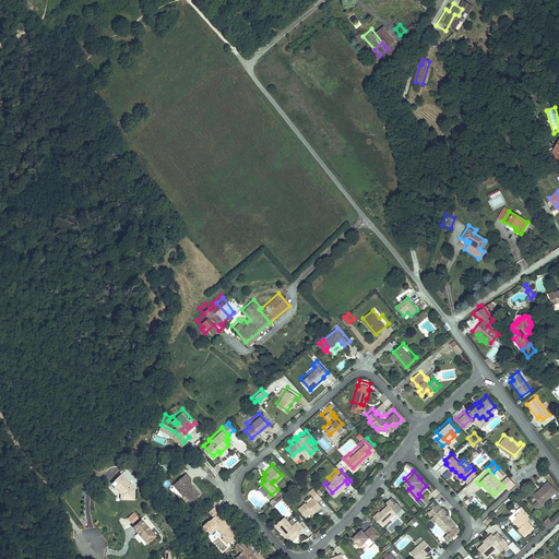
[(134,486),(122,472),(111,482),(126,498),(126,501),(138,497),(134,486)]
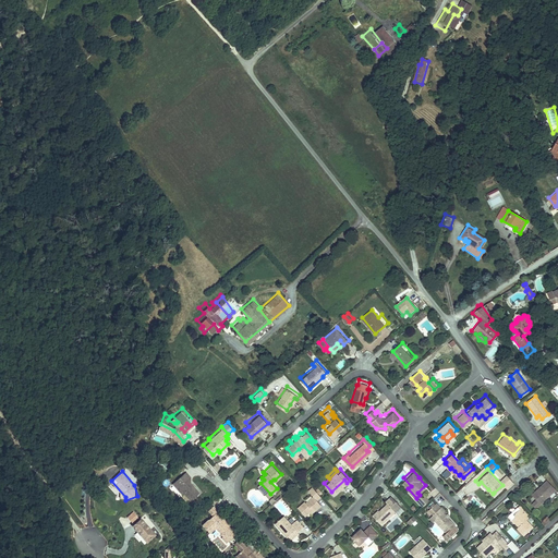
[(193,480),(186,472),(173,482),(184,494),(186,492),(192,499),(202,492),(192,480),(193,480)]
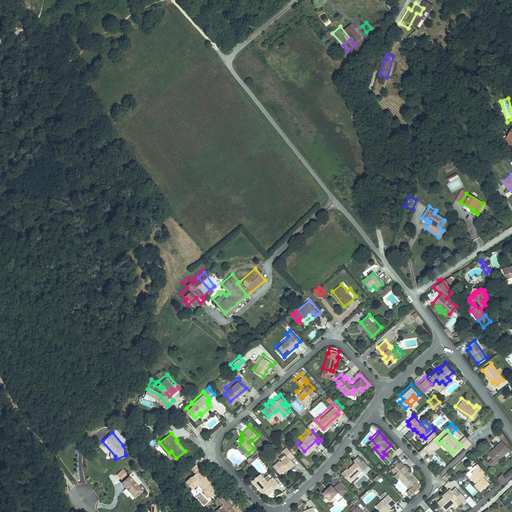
[(459,442),(464,448),(470,442),(466,437),(459,442)]
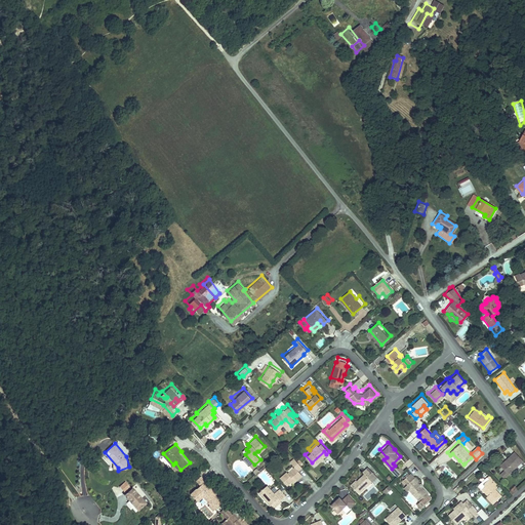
[(387,457),(379,449),(376,452),(384,459),(387,457)]
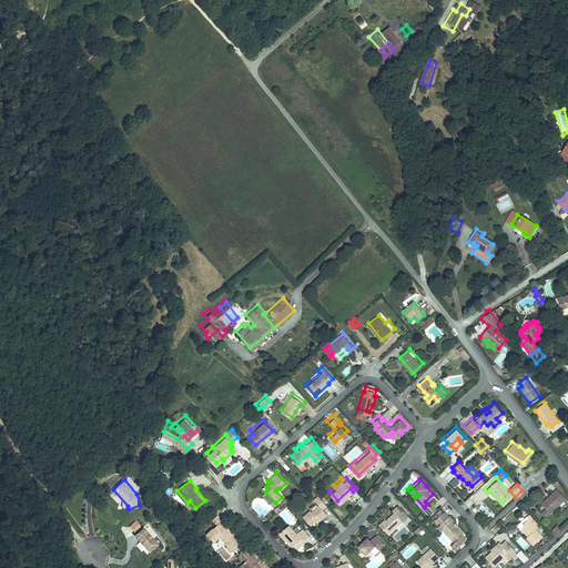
[(540,511),(545,517),(566,497),(556,486),(553,488),(556,492),(549,497),(547,494),(539,500),(545,507),(540,511)]
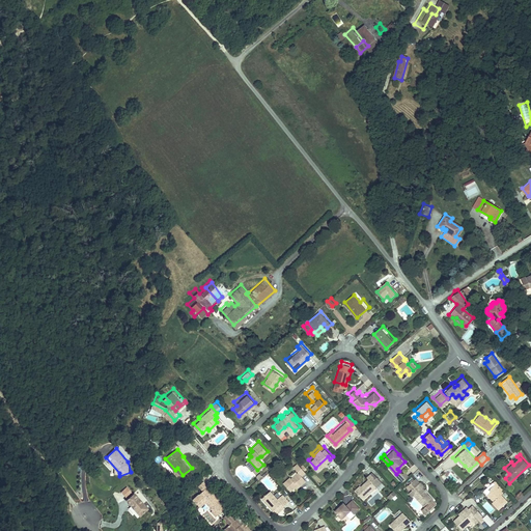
[(457,458),(455,460),(462,468),(465,466),(457,458)]
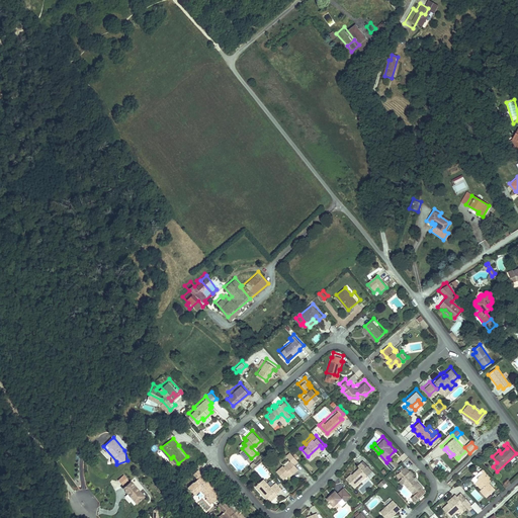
[(248,459),(251,458),(242,448),(240,449),(248,459)]
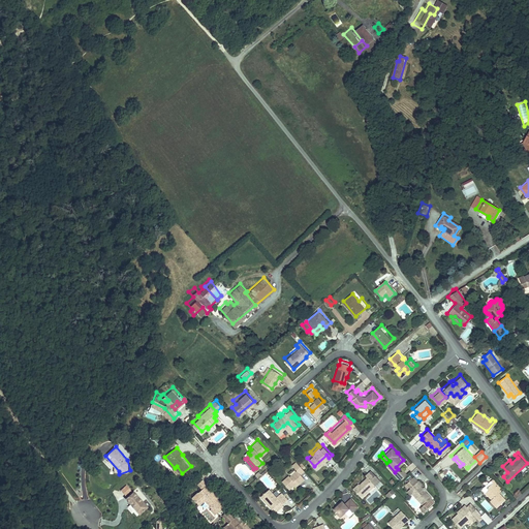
[(288,474),(287,473),(280,478),(287,487),(294,480),(297,483),(303,476),(299,472),(304,468),(296,459),(290,463),(296,469),(288,474)]
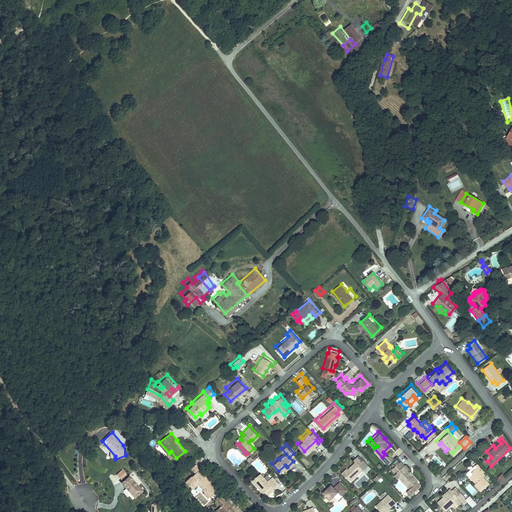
[(347,463),(343,467),(352,477),(362,469),(358,465),(365,460),(358,453),(352,458),(354,460),(349,465),(347,463)]
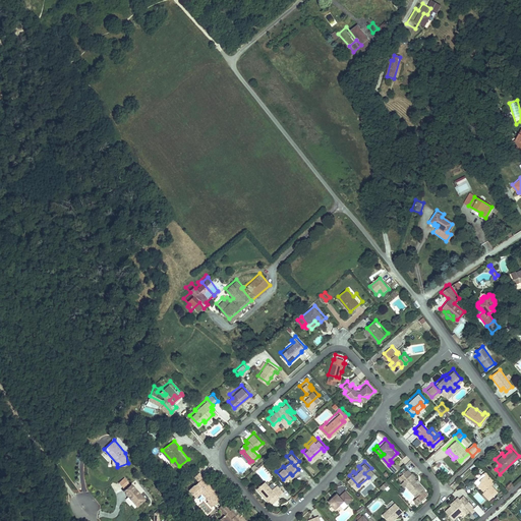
[(408,481),(406,483),(415,495),(413,498),(417,502),(427,491),(423,487),(424,486),(414,475),(416,474),(406,464),(399,471),(403,476),(408,481)]
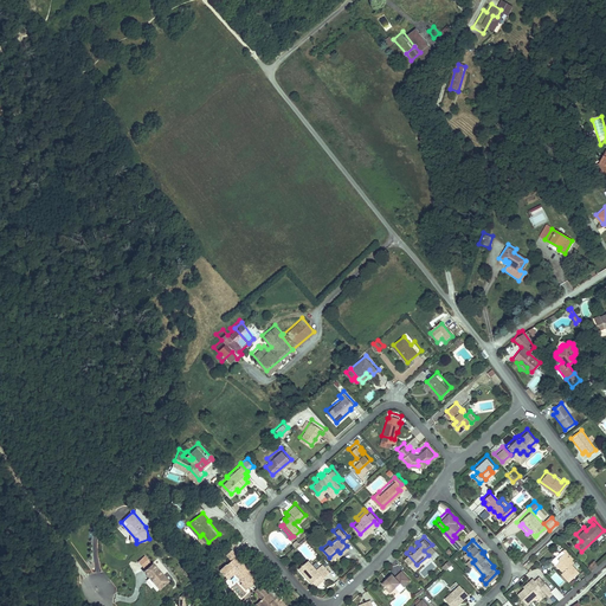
[(436,548),(432,545),(424,550),(429,555),(436,548)]
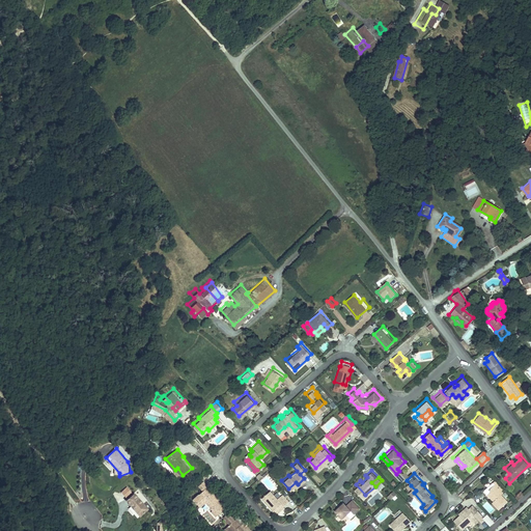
[(493,499),(491,500),(499,509),(507,501),(501,495),(503,493),(500,490),(503,486),(495,477),(491,480),(492,482),(487,486),(490,490),(486,492),(493,499)]
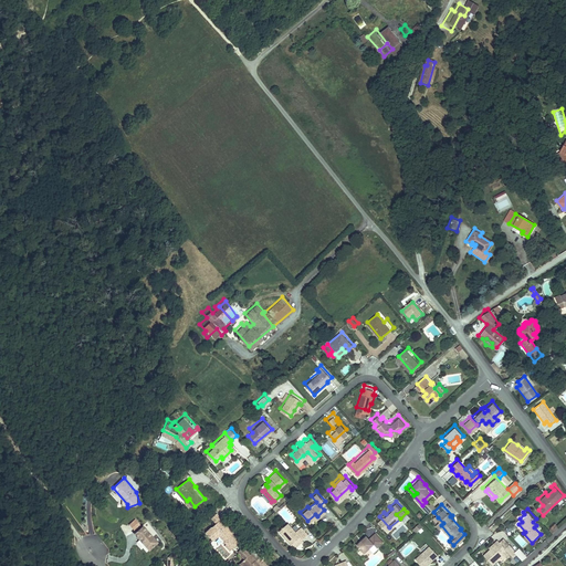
[(216,521),(220,516),(216,511),(211,515),(216,521)]
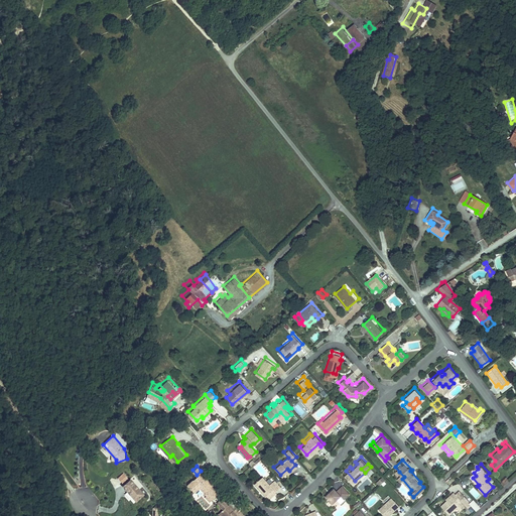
[(197,475),(187,483),(194,490),(190,492),(205,508),(213,500),(211,498),(218,492),(212,485),(212,484),(201,471),(197,475)]
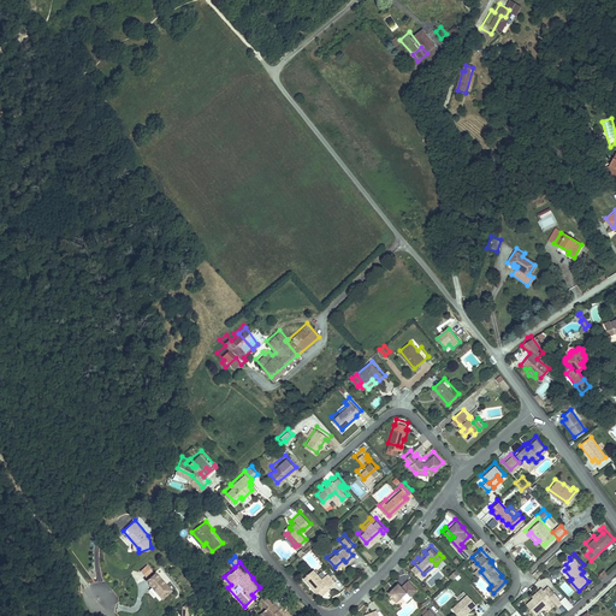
[(483,569),(477,563),(471,568),(477,575),(480,572),(483,569)]
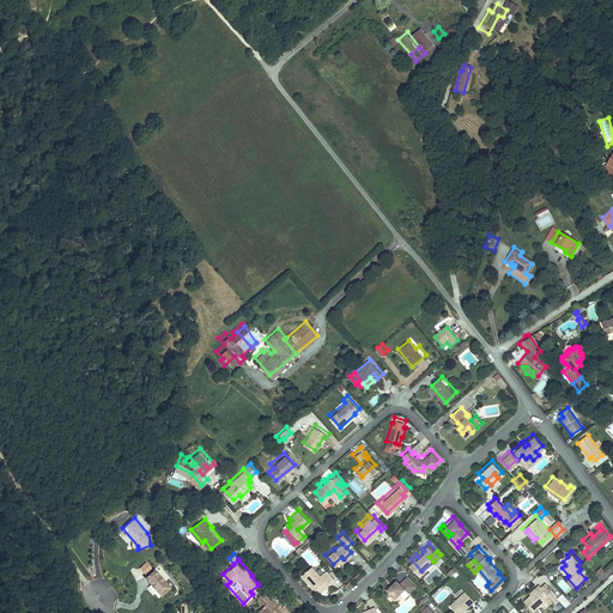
[(311,563),(302,571),(315,586),(323,577),(327,582),(333,576),(325,566),(320,571),(311,563)]
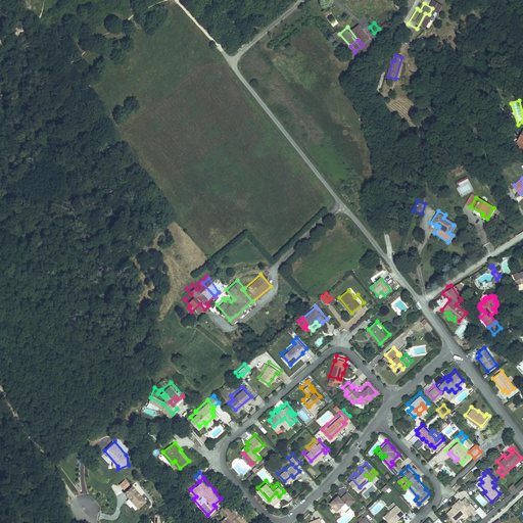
[(386,484),(381,490),(384,493),(390,487),(386,484)]
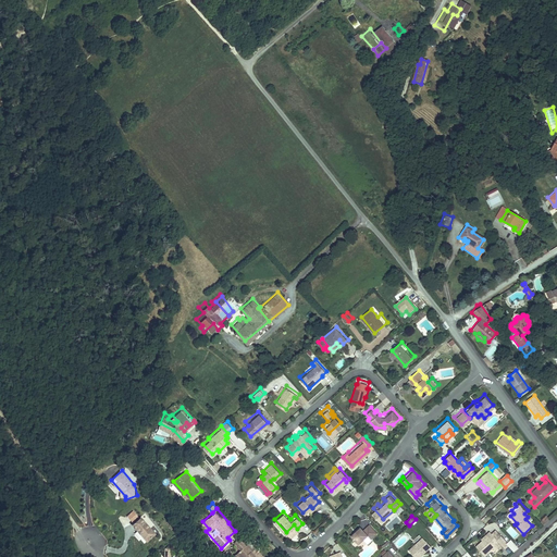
[(153,532),(140,517),(132,523),(136,529),(134,532),(143,542),(153,532)]
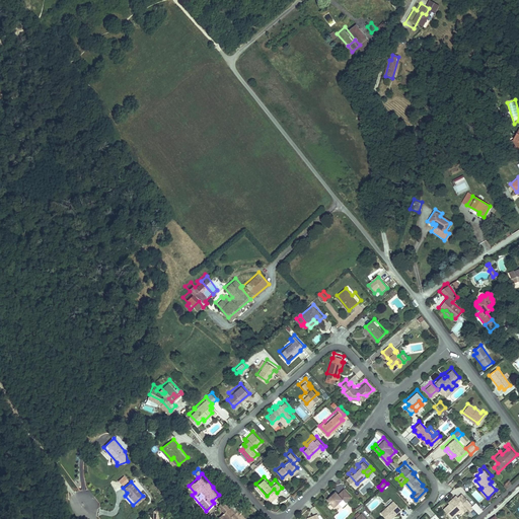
[(335,489),(325,497),(332,505),(342,497),(344,500),(350,494),(343,486),(337,491),(335,489)]
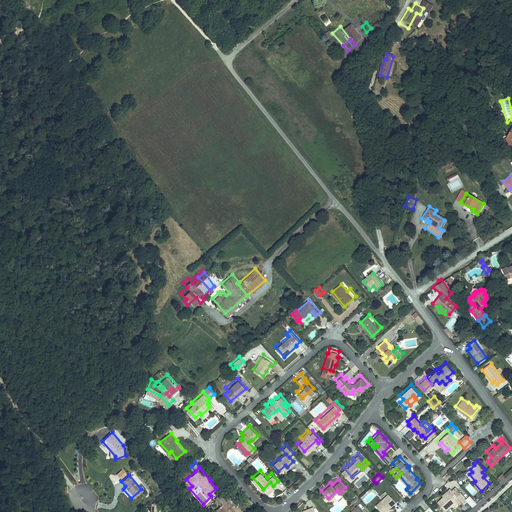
[(270,482),(263,489),(266,492),(273,486),(270,482)]
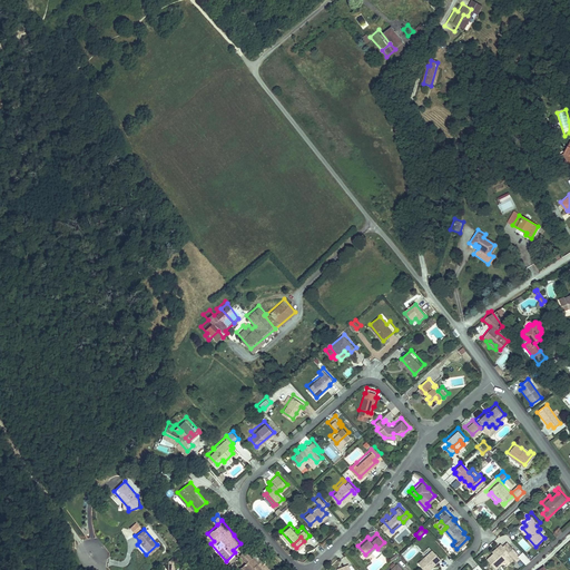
[(490,549),(492,552),(503,542),(500,539),(490,549)]
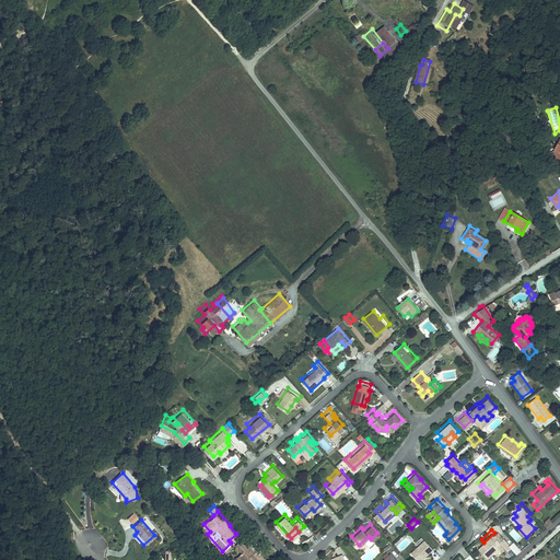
[(478,547),(487,557),(503,543),(505,545),(510,541),(501,531),(496,535),(494,533),(483,543),(478,547)]
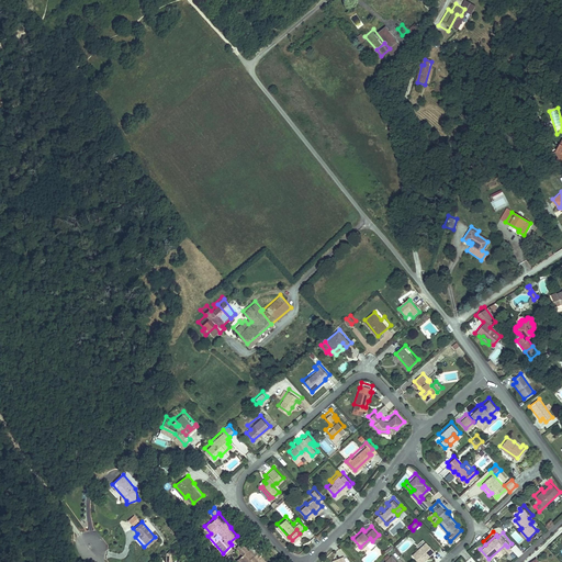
[(426,539),(412,552),(420,561),(426,558),(424,555),(429,550),(433,552),(435,550),(426,539)]
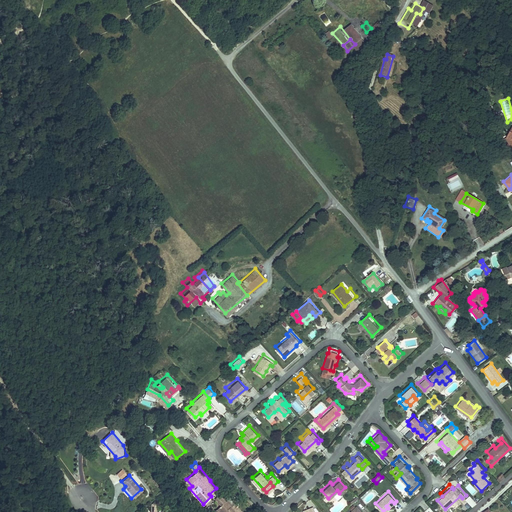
[(214,497),(220,504),(225,500),(219,493),(214,497)]
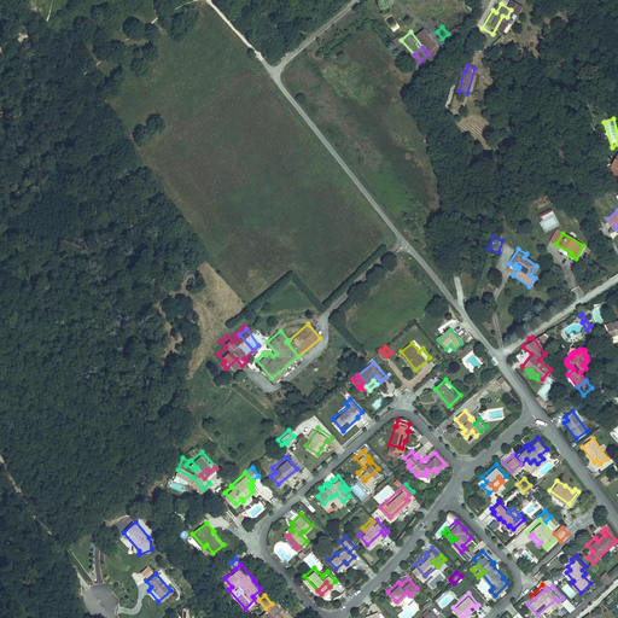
[(268,617),(267,617),(284,617),(279,611),(280,611),(273,602),(272,604),(266,608),(263,611),(268,617)]
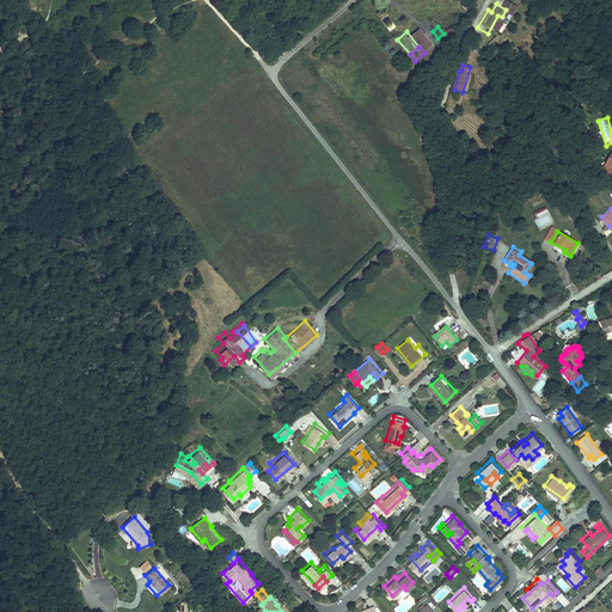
[(184,600),(177,600),(176,611),(193,611),(191,610),(189,611),(185,611),(184,610),(184,600)]
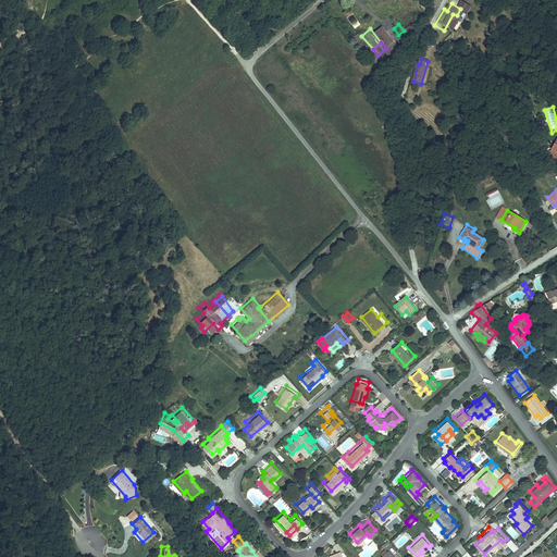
[(323,556),(343,556),(339,547),(335,549),(336,552),(329,555),(323,556)]
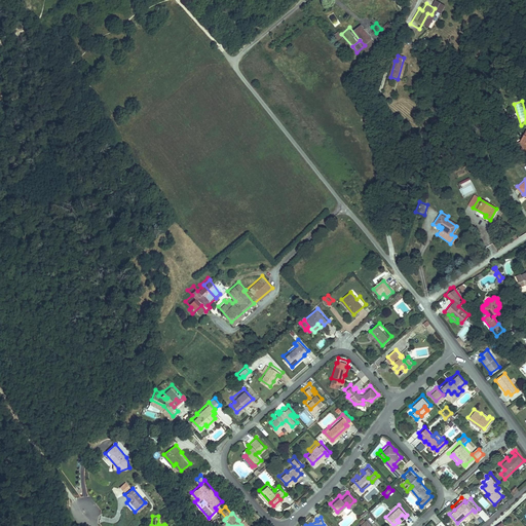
[(373,525),(366,517),(355,525),(373,525)]
